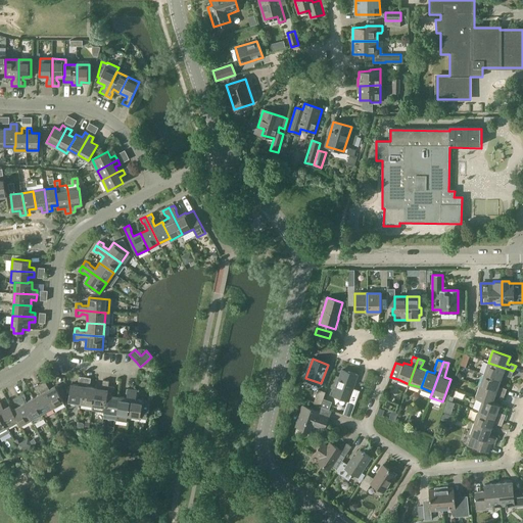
[(513,371),(488,363),(484,374),(501,380),(504,372),(507,374),(507,375),(511,377),(513,371)]
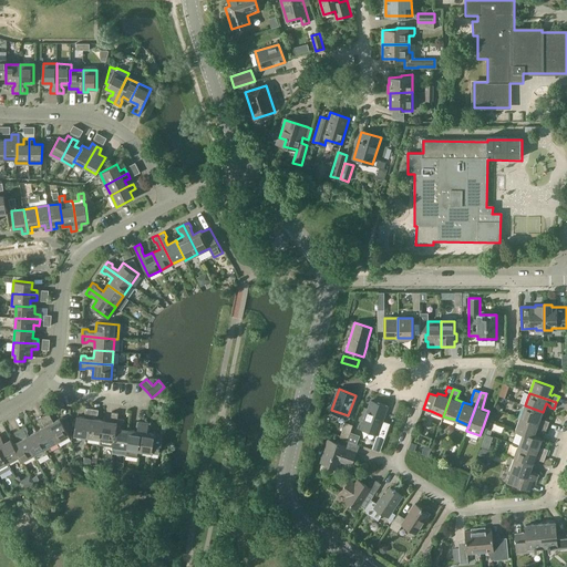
[(378,403),(371,401),(361,429),(377,434),(373,443),(382,446),(388,430),(380,426),(388,405),(378,402),(378,403)]
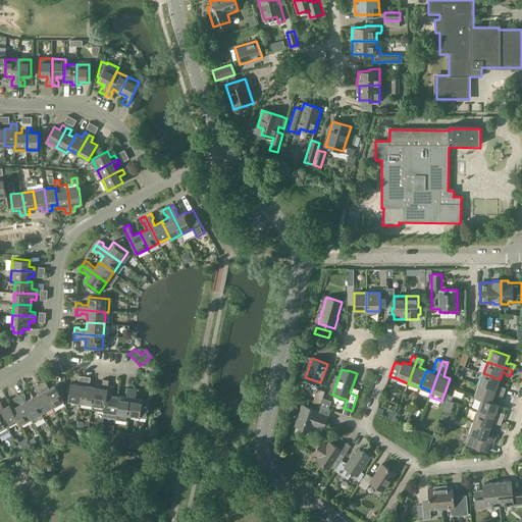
[(483,373),(478,384),(504,394),(506,387),(502,386),(500,387),(498,386),(500,379),(483,373)]
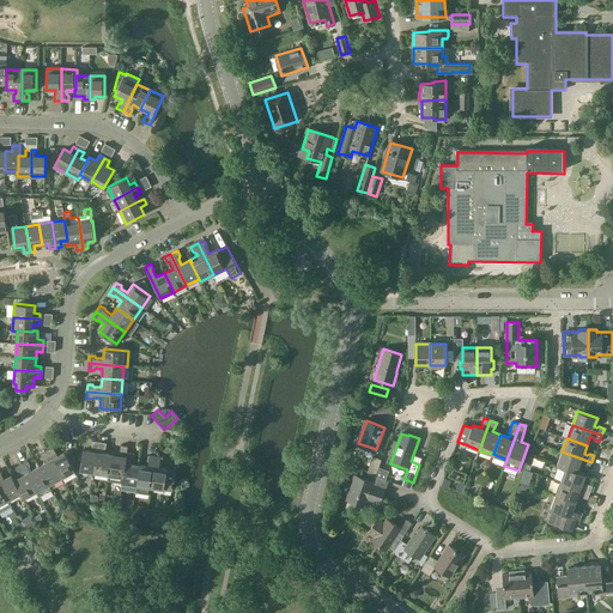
[(92,451),(83,450),(79,471),(95,473),(99,442),(92,441),(91,445),(93,448),(92,451)]
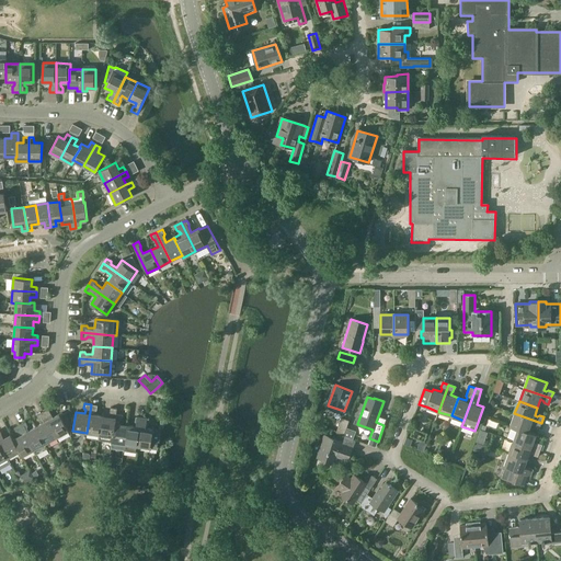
[(87,433),(100,435),(102,416),(94,414),(94,411),(96,410),(98,405),(91,404),(87,433)]
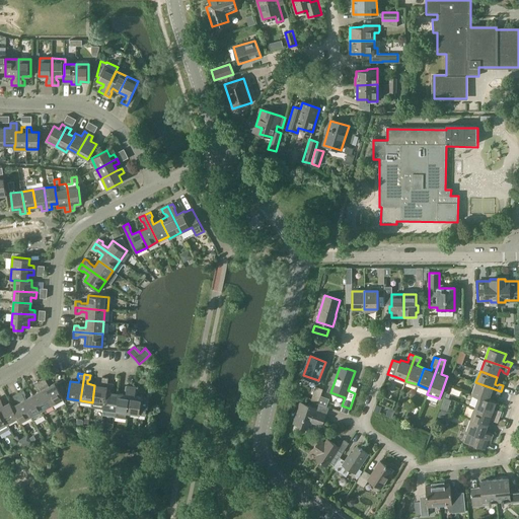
[(92,402),(103,403),(104,404),(107,382),(108,377),(102,376),(101,382),(102,383),(102,386),(94,385),(92,402)]
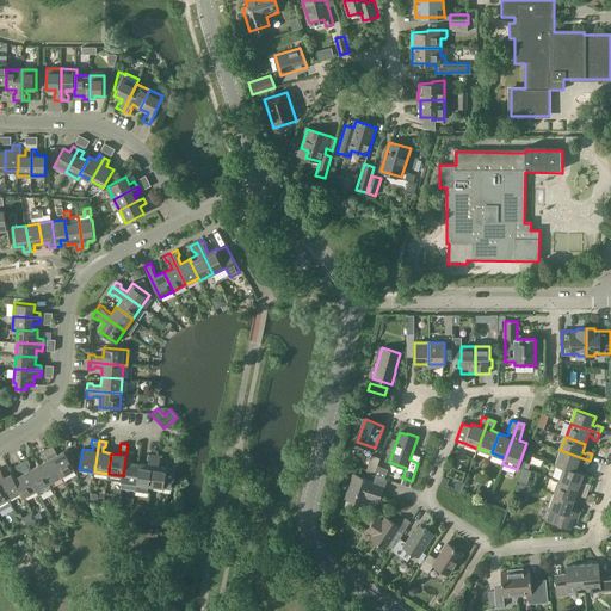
[(53,445),(47,449),(61,476),(65,474),(74,469),(71,462),(74,461),(73,458),(74,457),(72,455),(73,455),(71,450),(66,452),(65,451),(56,455),(54,452),(55,450),(53,445)]
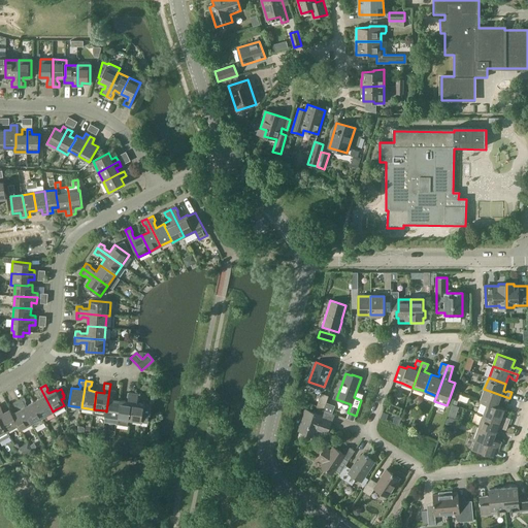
[(40,398),(33,401),(42,418),(53,411),(40,388),(34,391),(37,395),(38,395),(40,398)]
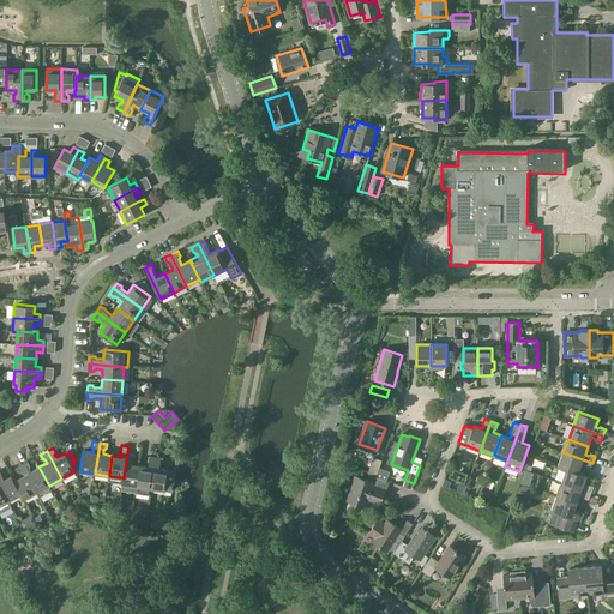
[(124,479),(122,477),(121,483),(137,486),(139,465),(131,463),(132,459),(133,458),(134,453),(127,452),(124,479)]
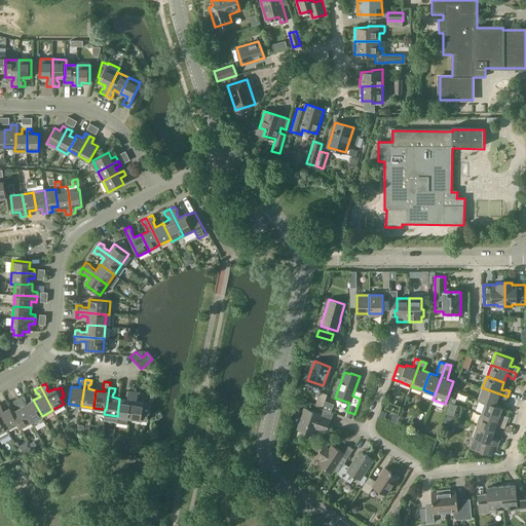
[(495,405),(498,398),(500,399),(501,401),(505,402),(508,397),(482,387),(478,400),(485,402),(486,402),(495,405)]
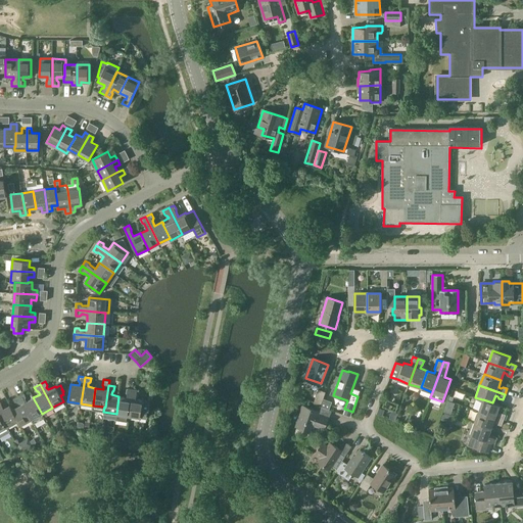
[(129,416),(133,389),(127,388),(126,392),(127,393),(127,397),(119,396),(116,414),(115,420),(128,422),(129,416)]
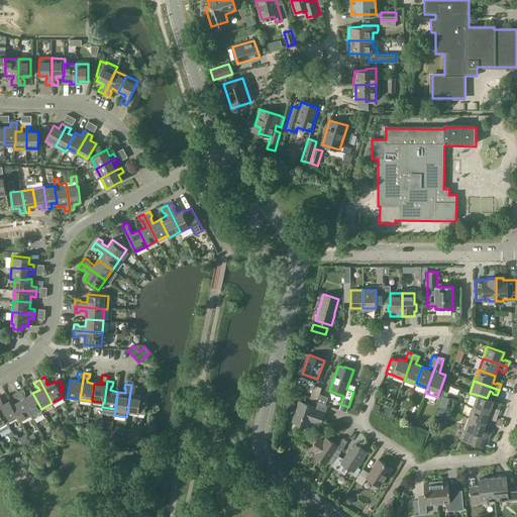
[(127,411),(145,414),(148,397),(142,396),(142,395),(134,394),(134,391),(136,390),(137,386),(131,385),(127,411)]
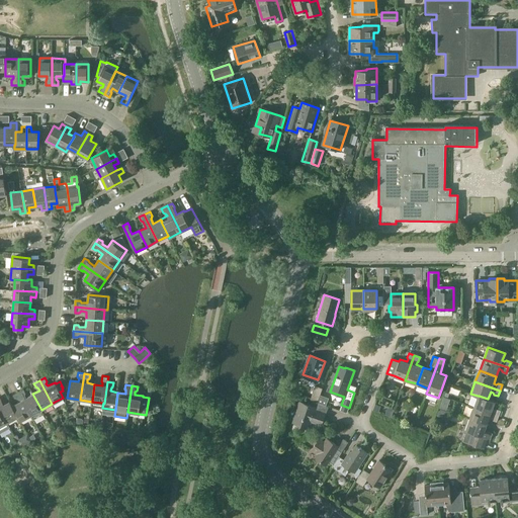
[(318,402),(323,387),(316,385),(311,399),(318,402)]
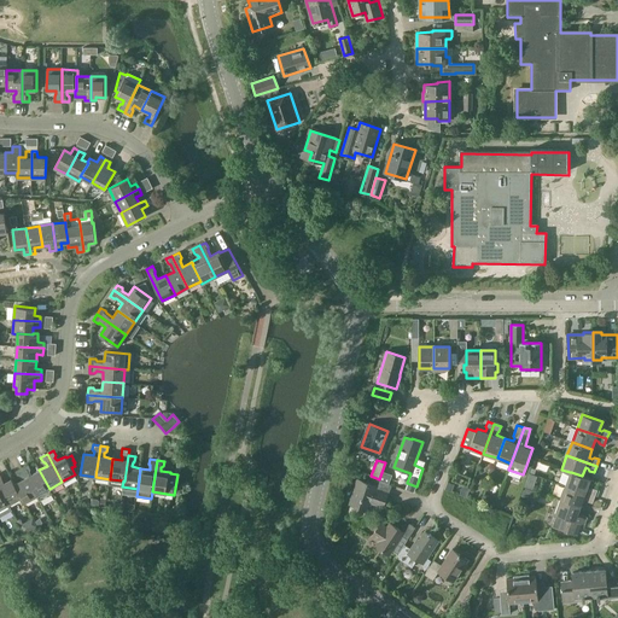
[(52,494),(50,489),(39,470),(31,474),(29,471),(30,470),(28,465),(22,467),(36,496),(40,501),(52,494)]
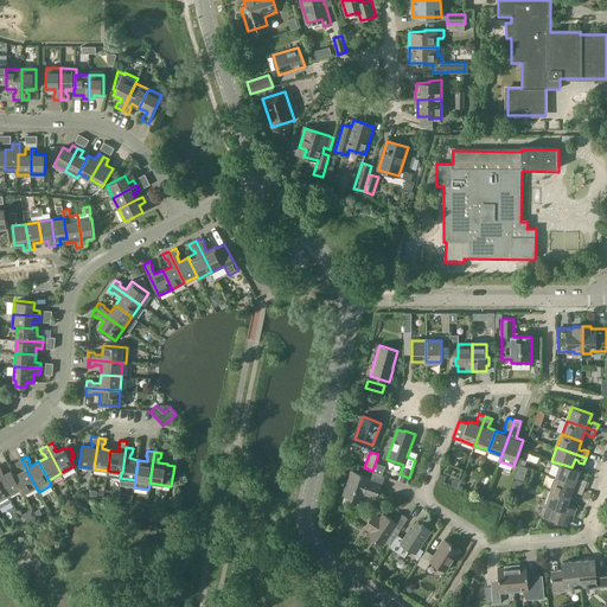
[(21,471),(14,475),(13,475),(21,489),(20,489),(23,494),(36,487),(21,459),(14,462),(17,467),(19,468),(21,471)]
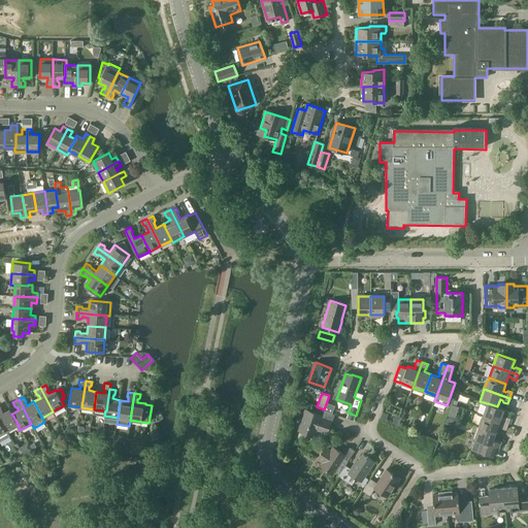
[(504,408),(497,406),(488,403),(487,403),(483,415),(508,424),(510,418),(506,417),(504,418),(501,417),(504,408)]
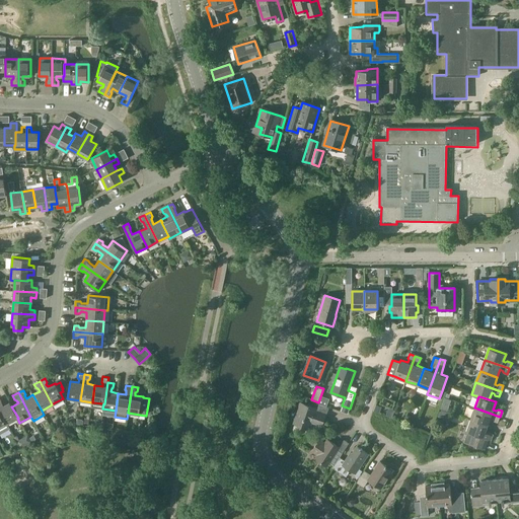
[(0,398),(0,410),(7,424),(8,424),(17,418),(18,418),(11,406),(12,406),(9,401),(2,405),(1,403),(1,401),(0,398)]
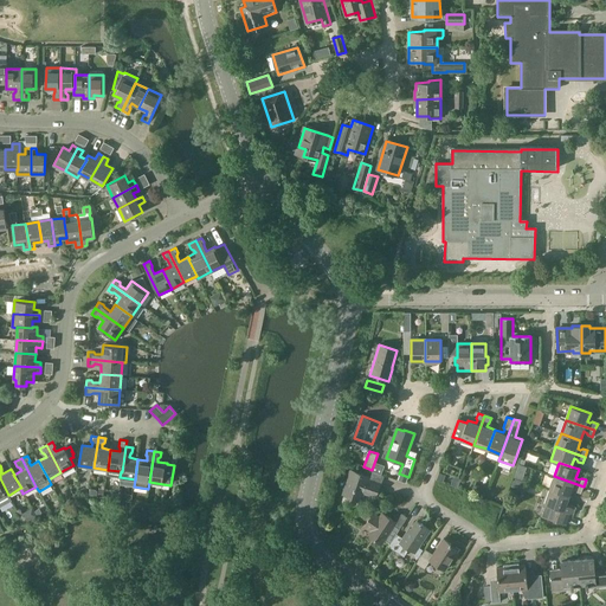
[(371,477),(350,470),(346,482),(347,482),(342,495),(361,501),(365,494),(375,497),(380,483),(369,479),(371,477)]
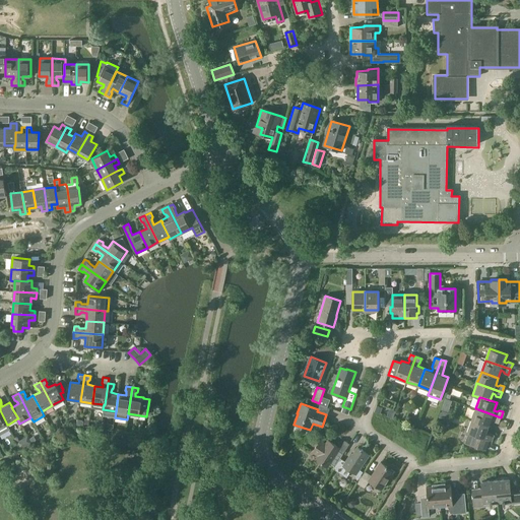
[(380,414),(383,407),(377,405),(374,412),(380,414)]
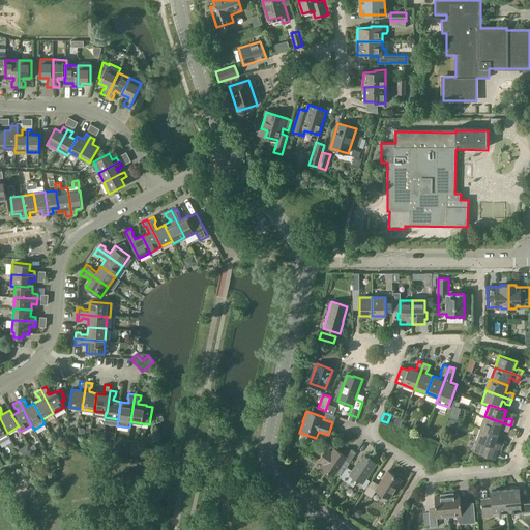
[(484,416),(480,429),(498,435),(500,427),(503,428),(504,430),(508,431),(510,425),(484,416)]
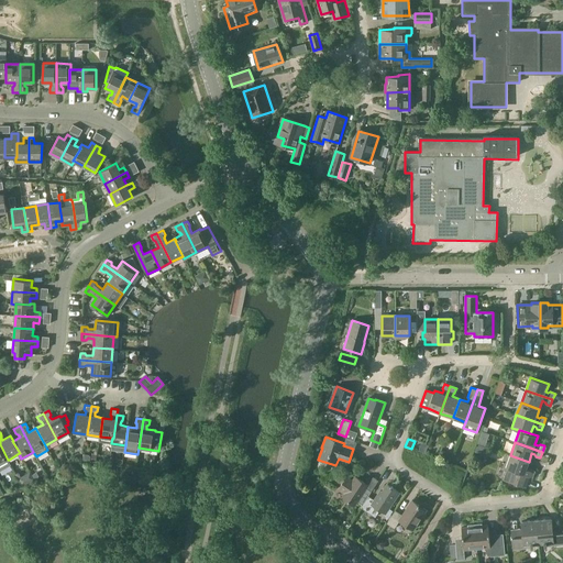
[(421,443),(419,451),(424,453),(428,445),(421,443)]
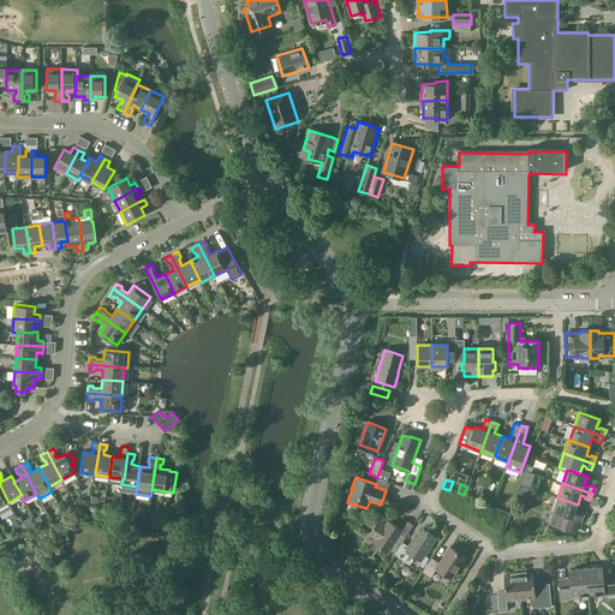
[(10,502),(9,502),(0,485),(0,514),(12,507),(10,502)]
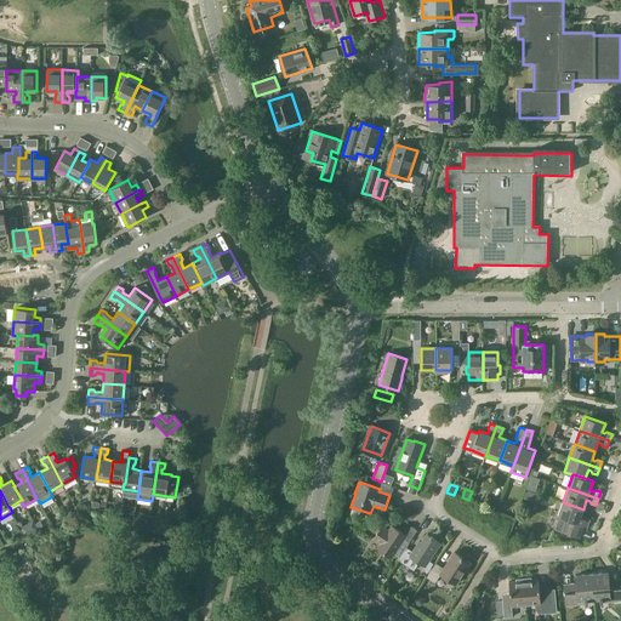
[(580,517),(584,510),(563,502),(558,516),(564,518),(560,530),(580,537),(585,525),(588,527),(591,519),(586,517),(584,518),(580,517)]
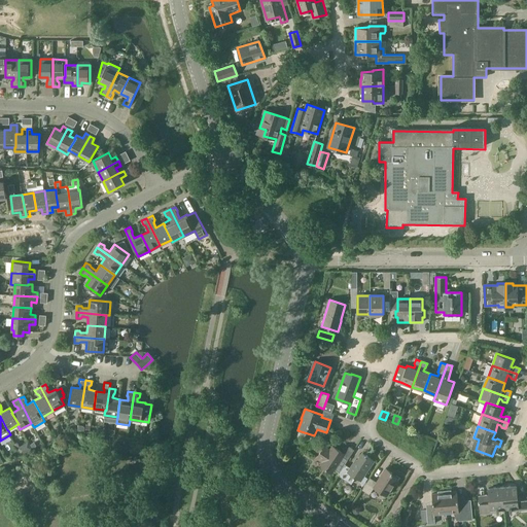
[(31,449),(28,443),(18,448),(22,454),(31,449)]
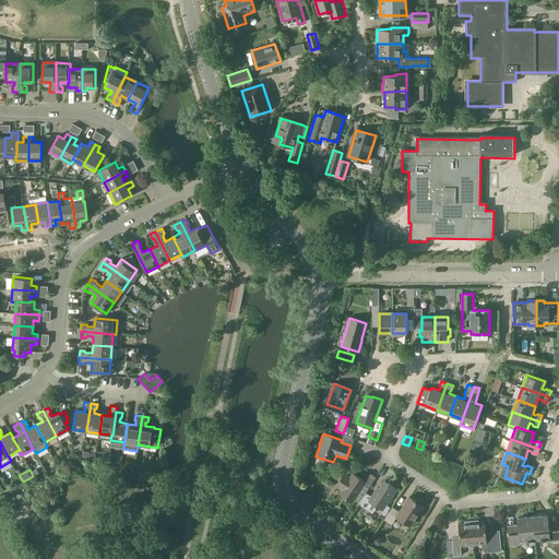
[(355,498),(360,501),(366,492),(369,488),(364,485),(366,482),(353,473),(349,477),(344,473),(335,486),(341,490),(339,494),(352,502),(355,498)]
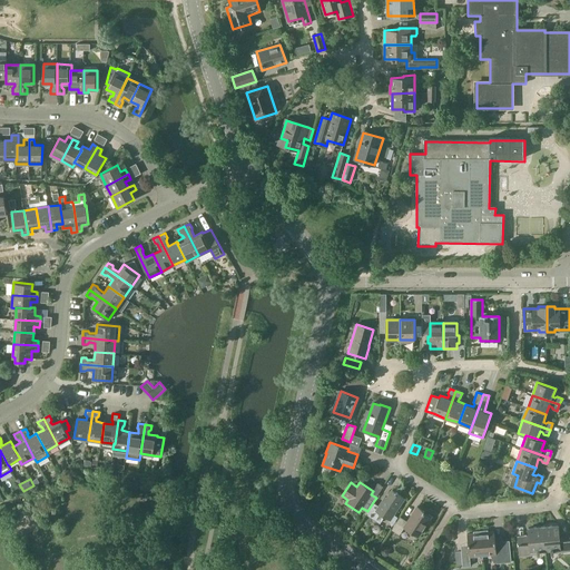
[(373,502),(367,511),(365,513),(380,523),(384,517),(390,520),(404,498),(392,490),(385,500),(383,499),(379,505),(373,502)]
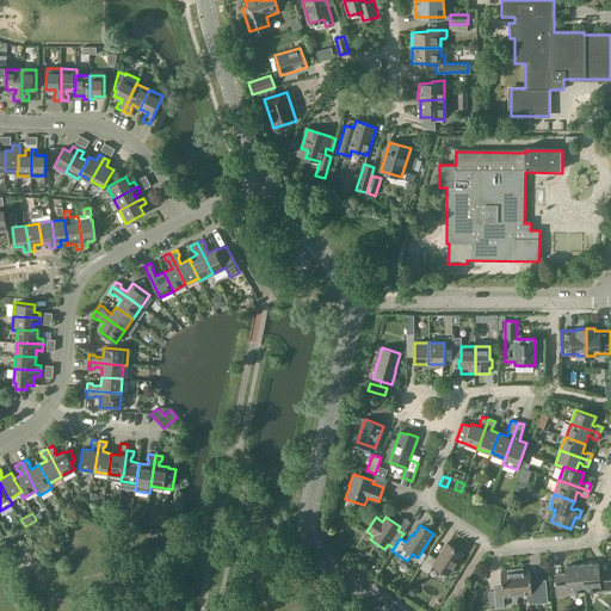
[(449,575),(463,553),(446,542),(436,559),(429,554),(420,568),(429,573),(433,565),(449,575)]
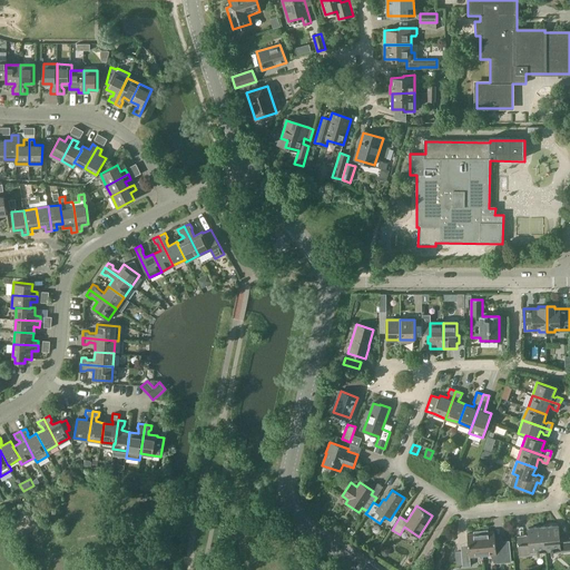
[(558,524),(542,526),(544,550),(551,549),(551,552),(552,552),(569,550),(569,536),(559,537),(558,524)]
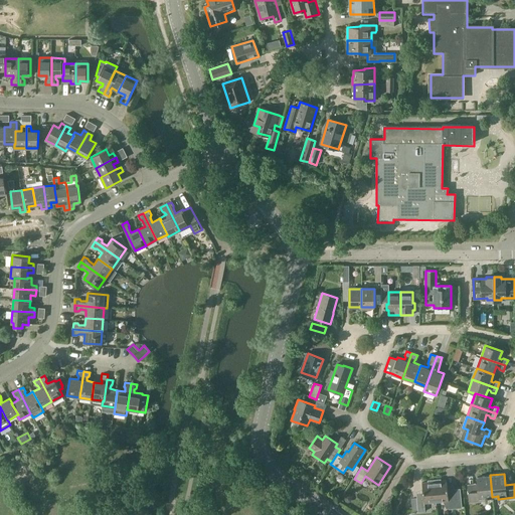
[(488,497),(492,497),(490,475),(477,477),(478,487),(468,488),(470,502),(487,500),(488,499),(488,497)]
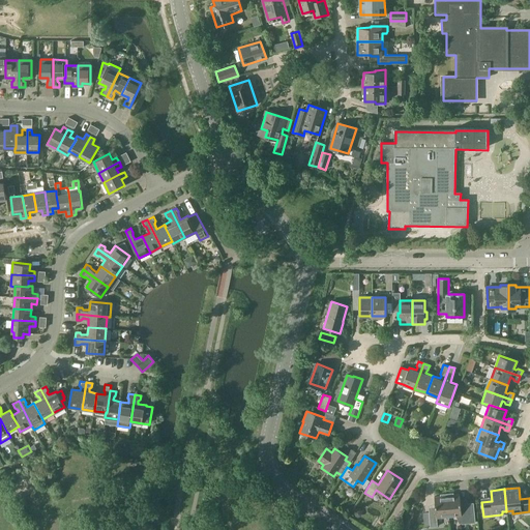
[(437,518),(449,517),(446,493),(440,494),(440,496),(434,496),(436,511),(429,511),(431,526),(438,526),(437,518)]
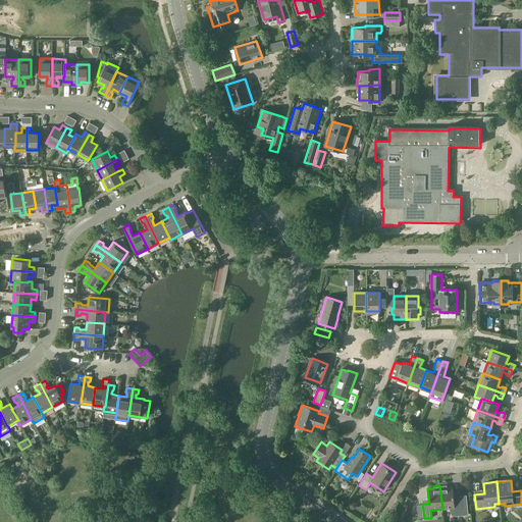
[(447,485),(439,485),(442,509),(450,508),(453,515),(455,515),(455,516),(468,515),(466,494),(461,496),(460,490),(453,491),(453,486),(447,486),(447,485)]
